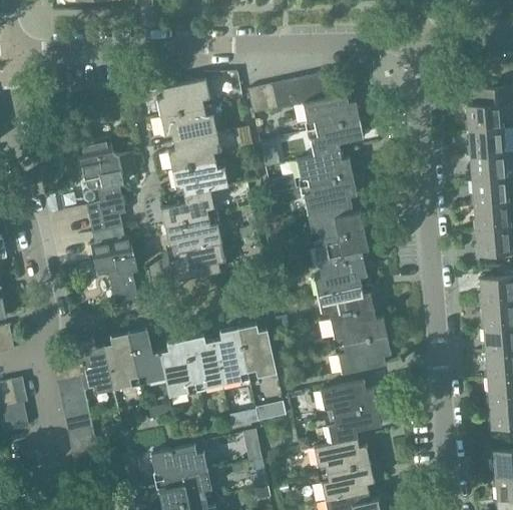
[(331,72),(319,75),(324,100),(336,97),(331,72)]
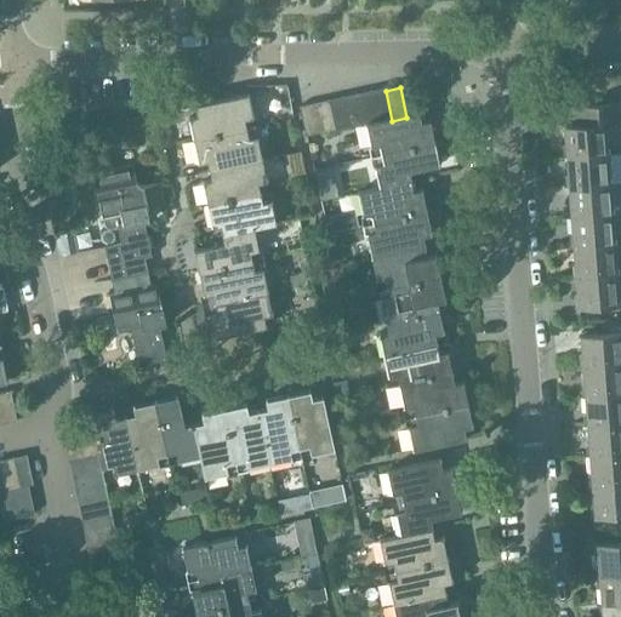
[(386,91),(371,95),(377,124),(392,121),(386,91)]
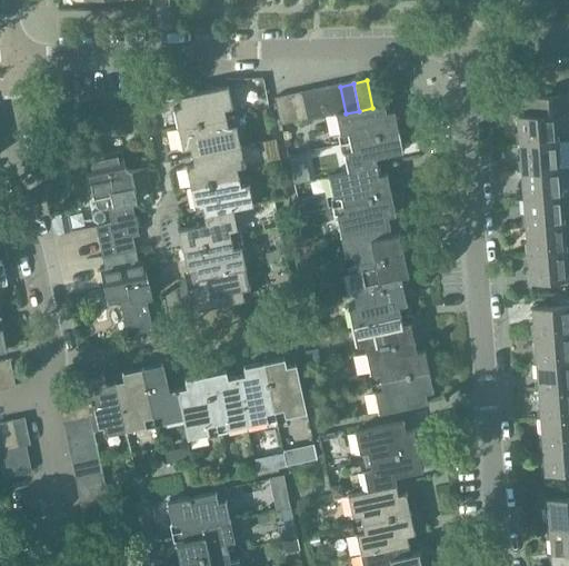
[(340,87),(327,89),(333,117),(336,116),(346,113),(340,87)]
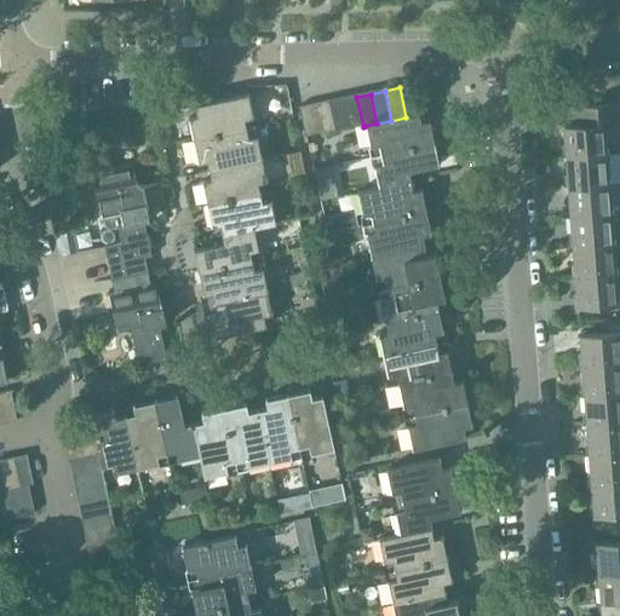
[(189,121),(194,143),(246,132),(245,122),(253,120),(248,97),(195,108),(197,119),(189,121)]
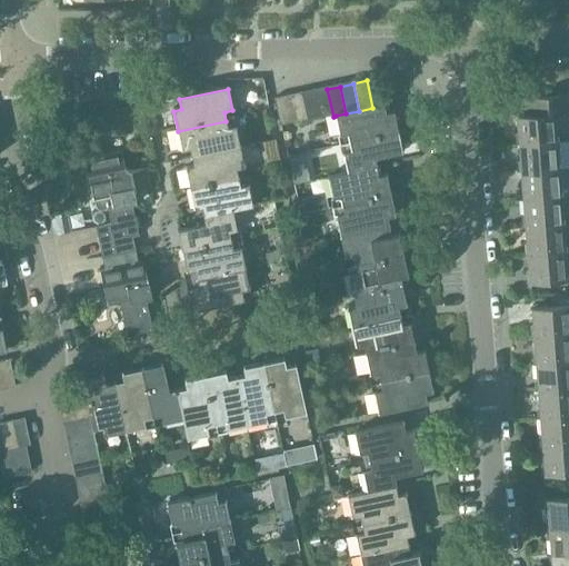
[(327,89),(313,92),(320,119),(333,117),(327,89)]
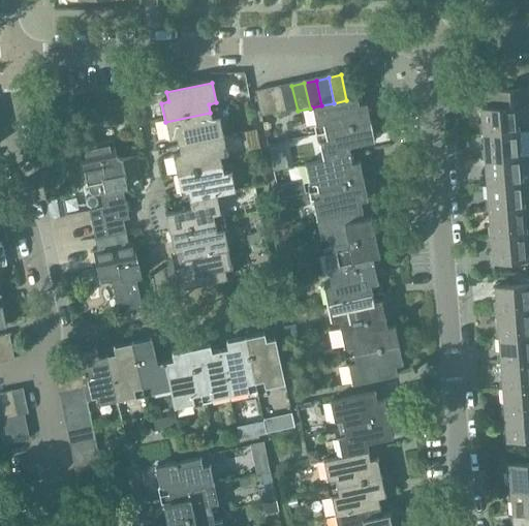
[(291,86),(280,88),(285,114),(298,111),(291,86)]
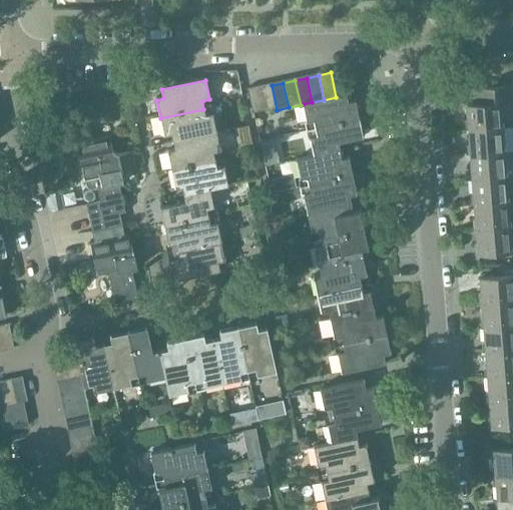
[(272,85),(260,88),(265,113),(277,110),(272,85)]
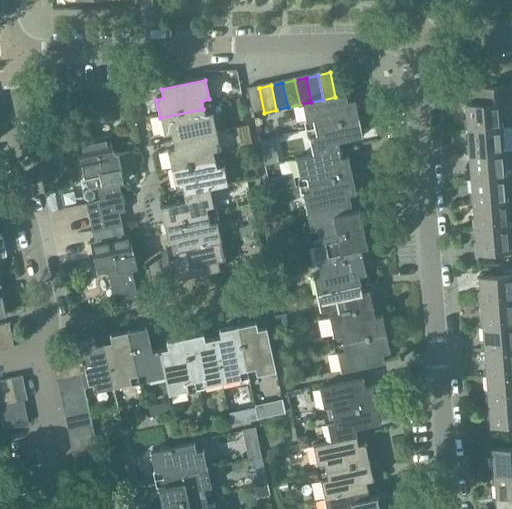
[(264,113),(259,88),(247,90),(252,115),(264,113)]
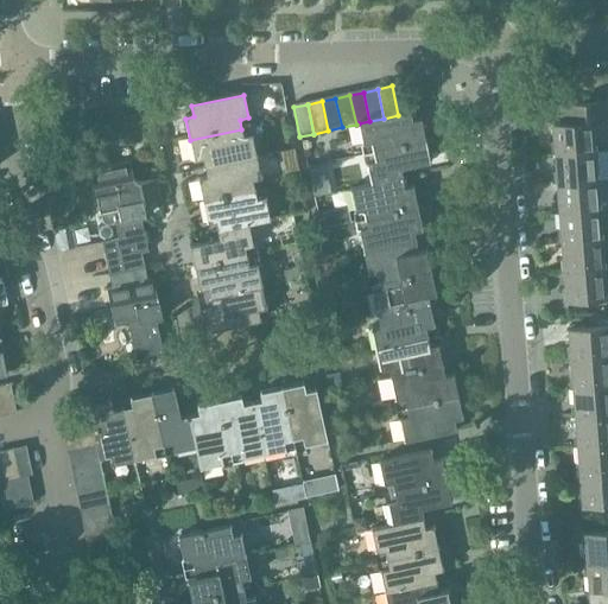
[(595,153),(593,125),(607,125),(606,105),(565,108),(567,126),(552,127),(555,157),(595,153)]
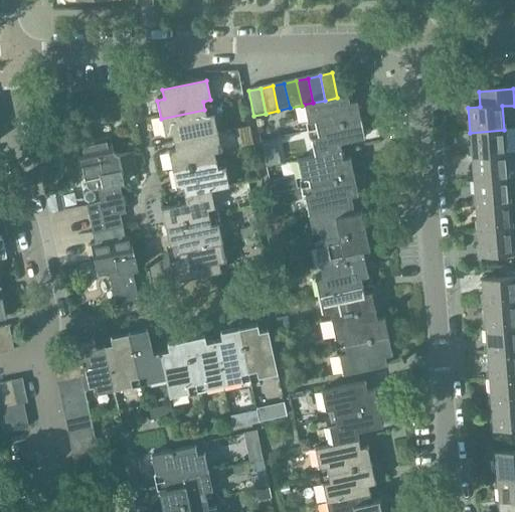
[(315,123),(317,131),(360,122),(356,103),(349,105),(347,96),(325,101),(313,103),(304,105),(308,125),(315,123)]
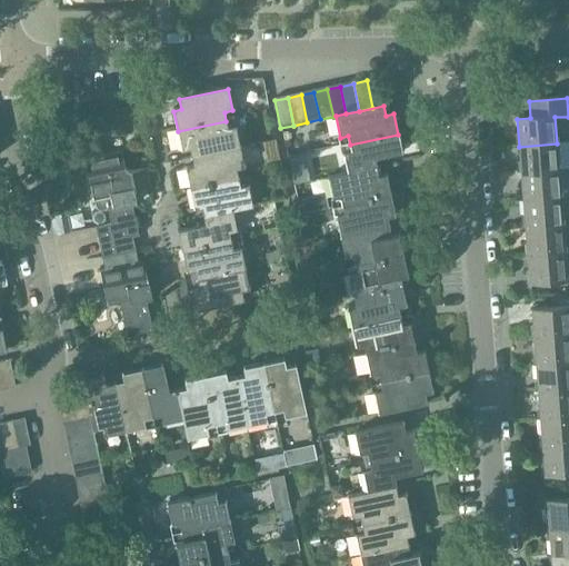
[(190,150),(192,159),(240,149),(236,128),(228,130),(226,121),(178,131),(182,152),(190,150)]
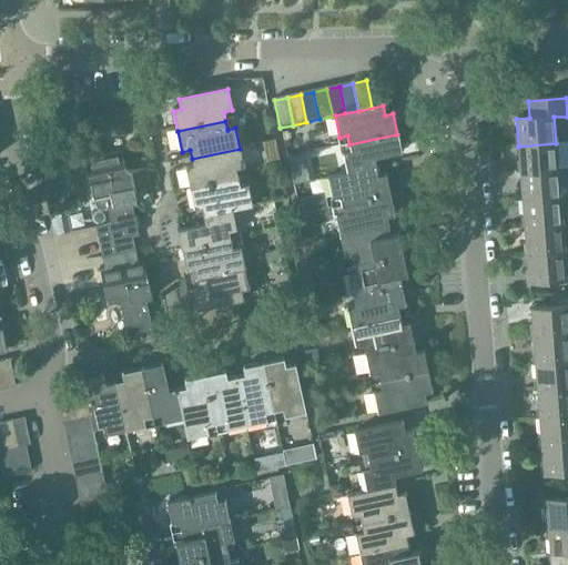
[(343,155),(347,174),(347,175),(376,170),(377,169),(375,161),(402,154),(397,134),(350,144),(351,153),(343,155)]
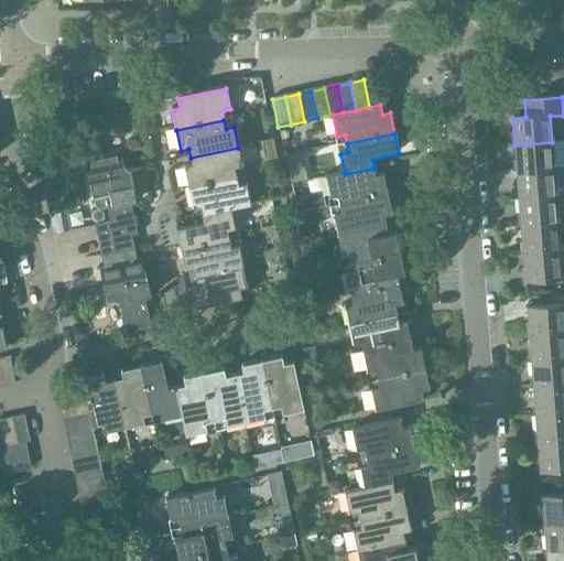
[(514,146),(517,173),(554,170),(552,142),(514,146)]
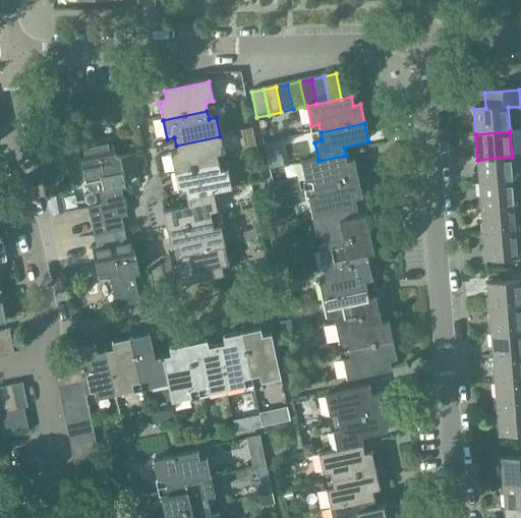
[(170,155),(174,174),(219,165),(217,157),(224,155),(220,136),(176,146),(177,154),(170,155)]
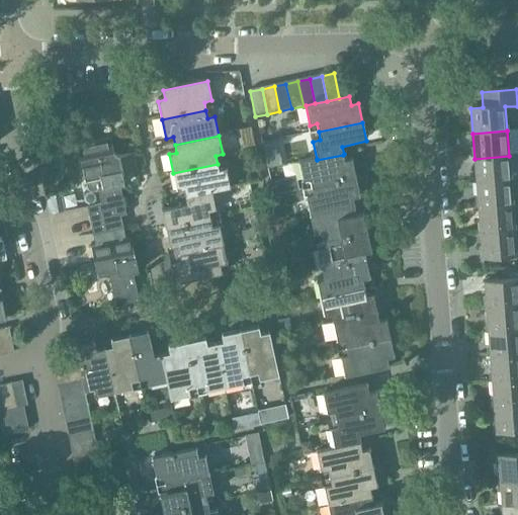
[(87,208),(93,236),(123,230),(120,219),(126,217),(120,188),(124,187),(122,176),(138,173),(134,154),(117,158),(114,156),(111,140),(78,147),(87,189),(87,190),(88,192),(89,193),(91,193),(93,193),(96,193),(98,192),(101,205),(87,208)]
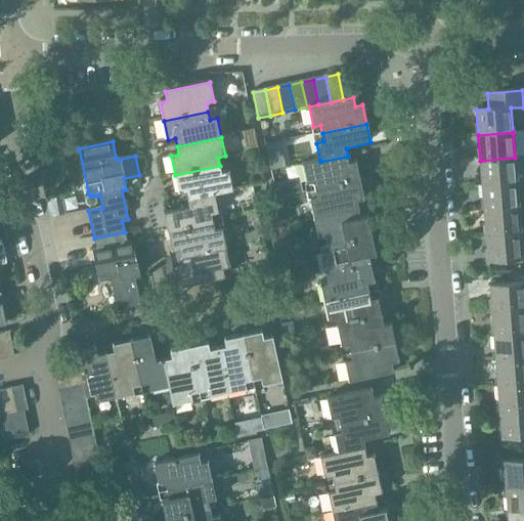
[(251,145),(248,149),(250,159),(260,157),(257,144),(251,145)]
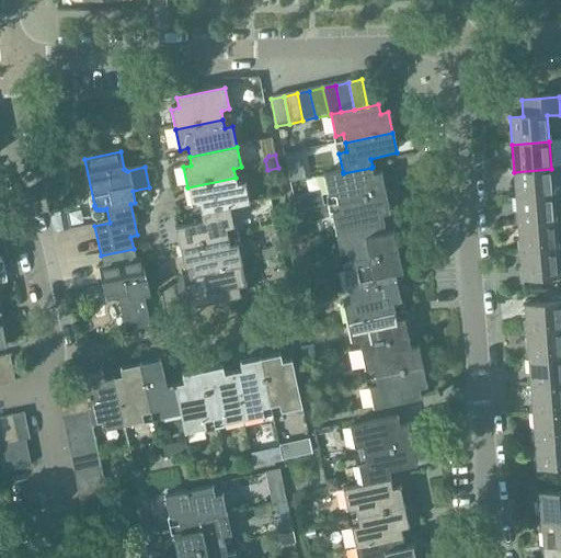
[(335,196),(338,205),(386,195),(381,174),(374,175),(371,168),(343,173),(343,172),(323,177),(328,197),(335,196)]
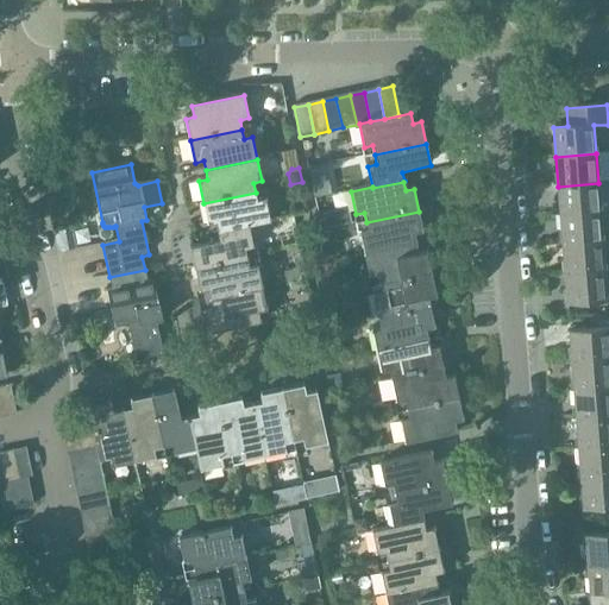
[(558,187),(560,216),(601,213),(598,183),(558,187)]
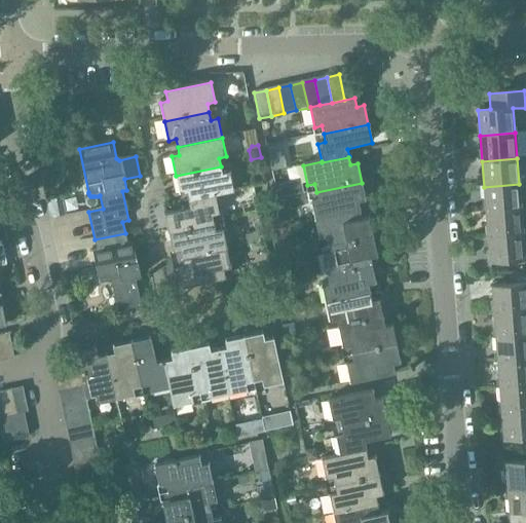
[(187,193),(189,200),(215,194),(216,196),(234,192),(230,173),(223,174),(221,166),(176,176),(180,194),(187,193)]
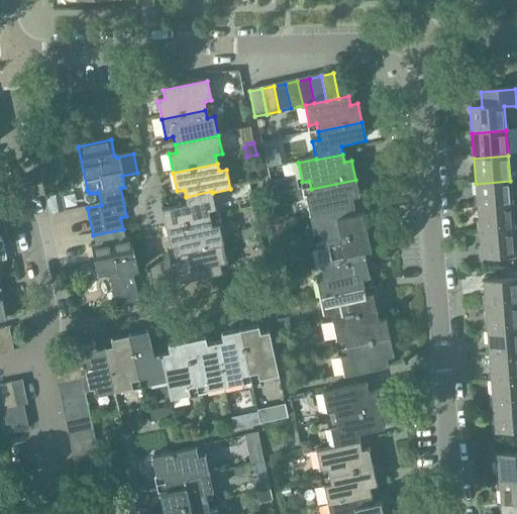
[(306,198),(310,217),(353,207),(352,200),(359,198),(355,180),(311,189),(313,197),(306,198)]
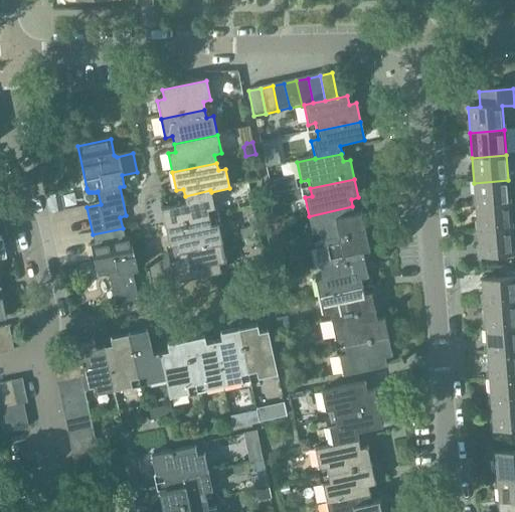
[(474,183),(476,208),(510,205),(508,180),(474,183)]
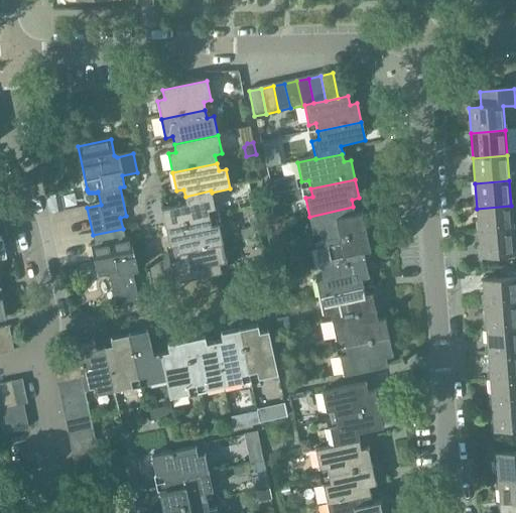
[(161,211),(165,230),(210,220),(208,212),(215,211),(212,193),(211,190),(185,197),(184,197),(186,206),(161,211)]
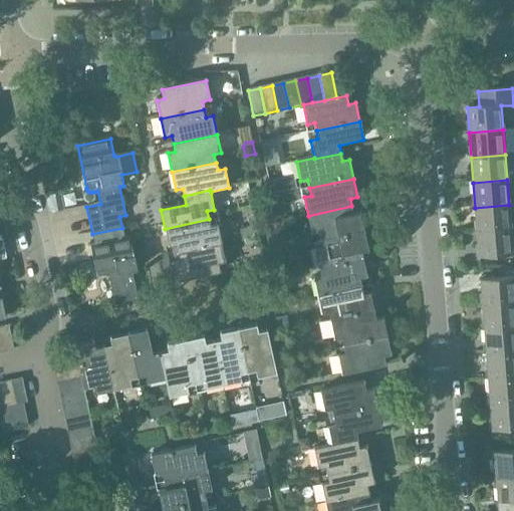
[(61,195),(49,197),(53,214),(64,211),(61,195)]
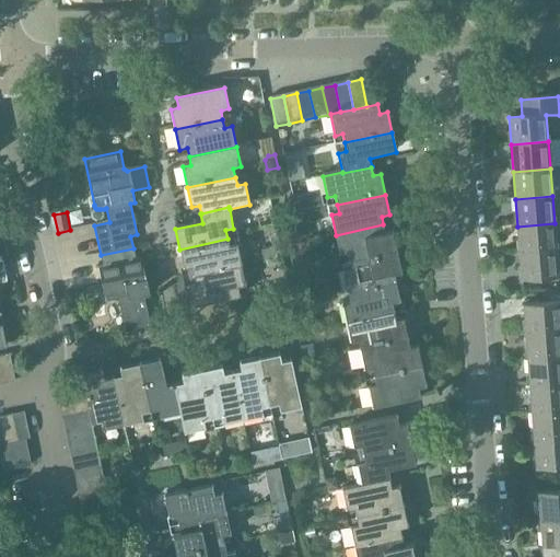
[(517,227),(520,254),(557,251),(555,223),(517,227)]
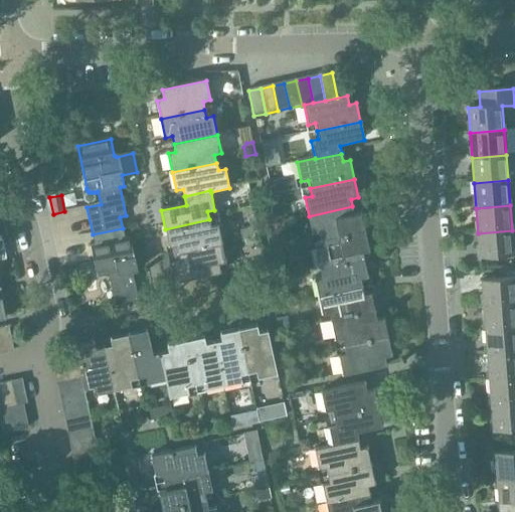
[(320,233),(321,241),(365,231),(361,213),(354,214),(352,206),(309,216),(313,234),(320,233)]
